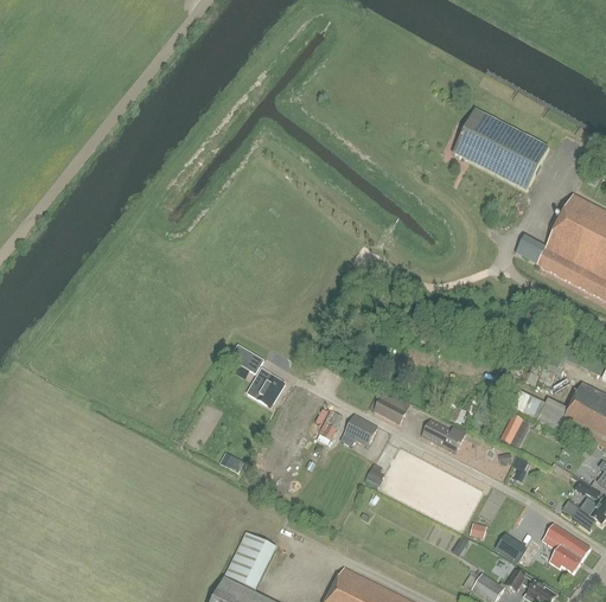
[(527,190),(548,146),(473,108),(452,151),(527,190)]
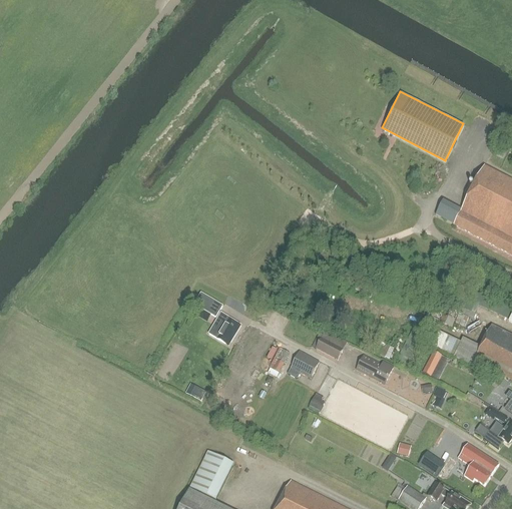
[(460,206),(452,221),(511,252),(511,177),(483,162),(460,206)]
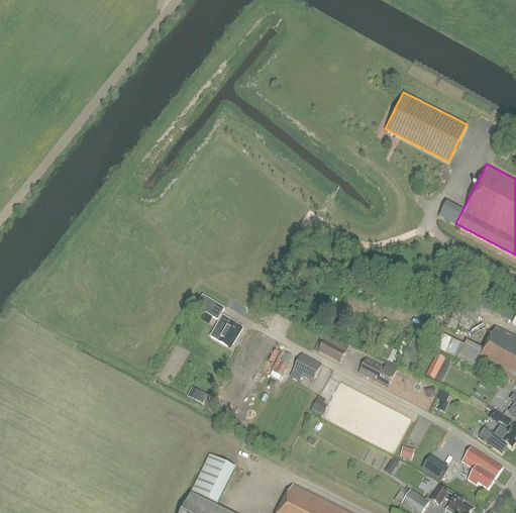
[(417,257),(428,262),(432,252),(421,247),(417,257)]
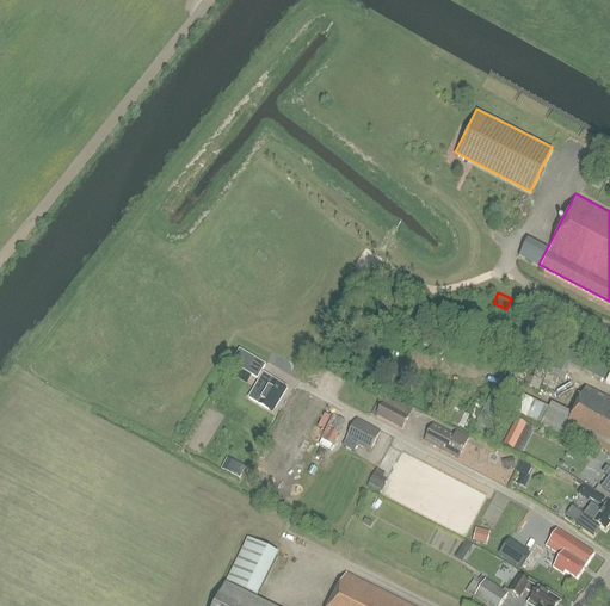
[(239,346),(230,359),(257,375),(264,360),(239,346)]
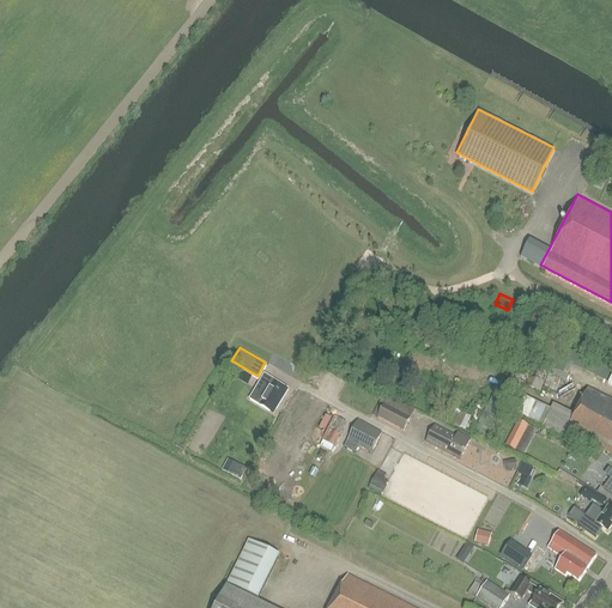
[(539,388),(550,364),(535,358),(525,382),(539,388)]
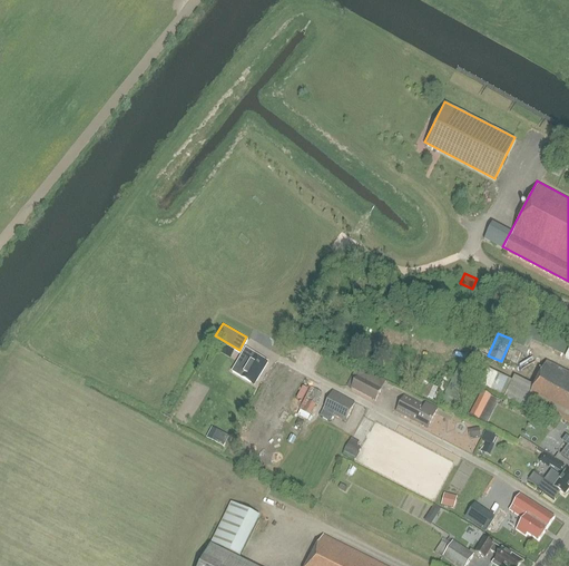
[(511,340),(509,344),(526,351),(528,347),(511,340)]
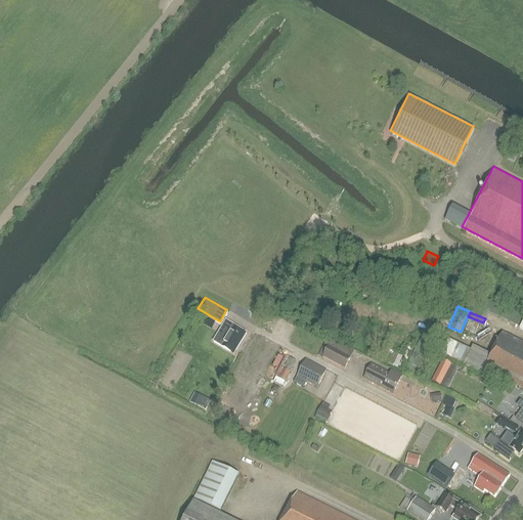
[(478,321),(468,317),(464,327),(474,332),(478,321)]
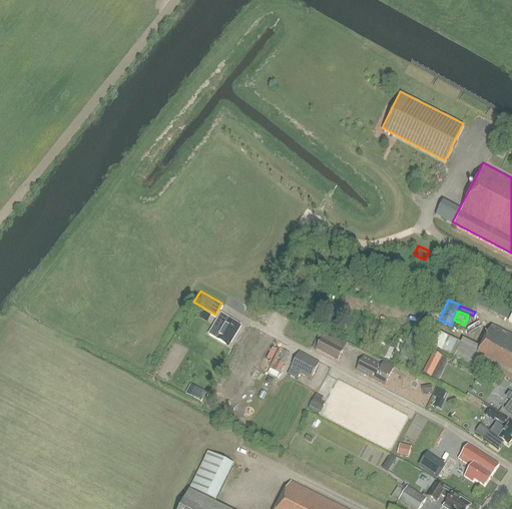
[(218,313),(207,331),(216,336),(217,335),(215,333),(225,317),(218,313)]
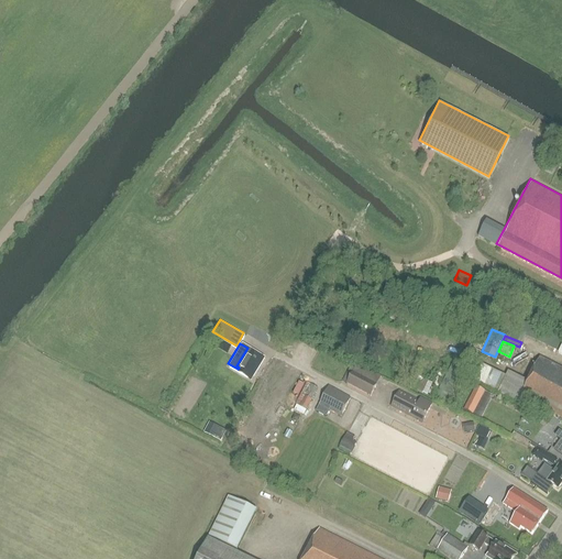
[(253,372),(264,354),(249,346),(248,348),(237,365),(239,368),(238,369),(246,374),(249,370),(253,372)]
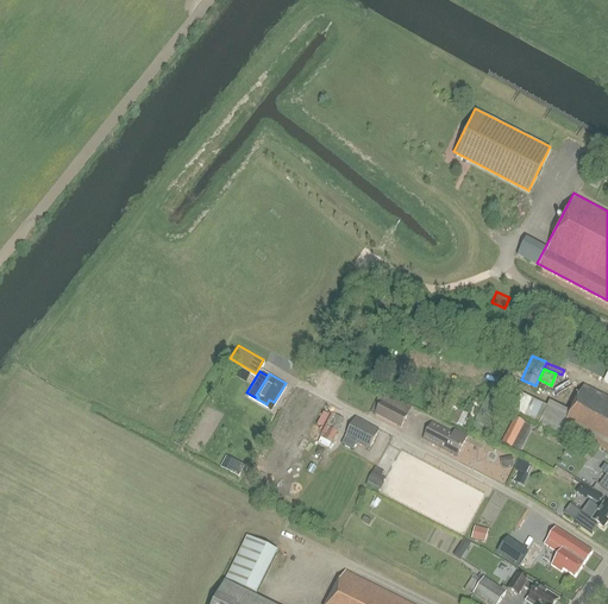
[(570,438),(574,431),(607,447),(607,395),(583,382),(570,409),(549,397),(546,403),(515,389),(507,406),(531,416),(538,420),(538,421),(570,438)]
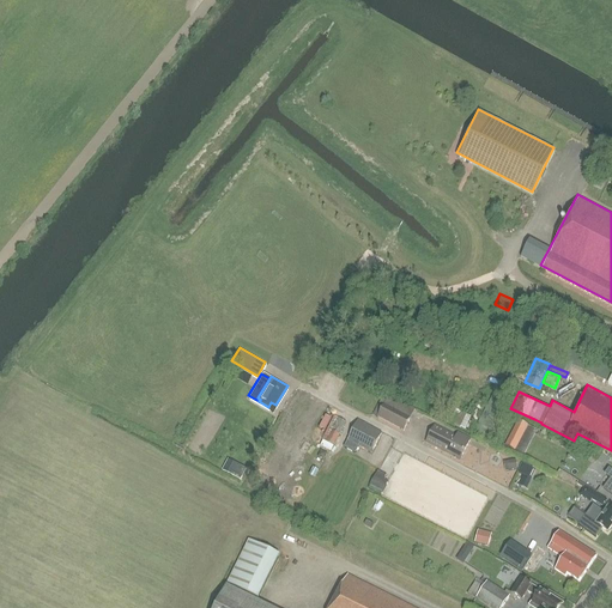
[(494,387),(471,429),(488,437),(509,396),(494,387)]
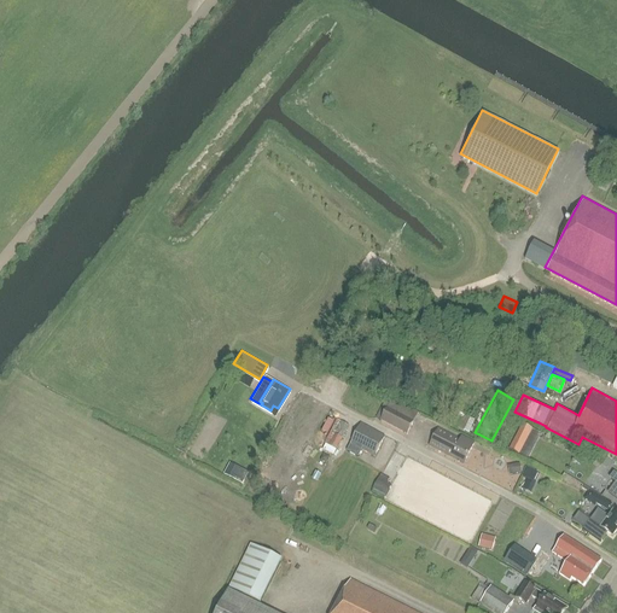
[(386,403),(379,418),(406,431),(412,419),(413,418),(408,415),(386,404),(386,403)]
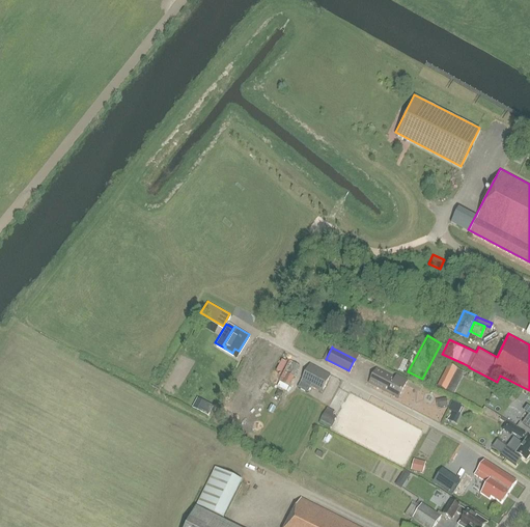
[(401,367),(407,357),(397,353),(393,363),(401,367)]
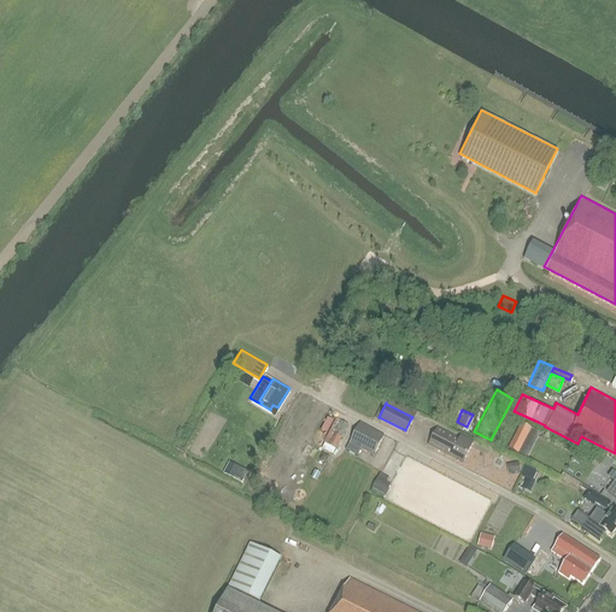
[(335,416),(323,439),(327,441),(333,431),(333,430),(339,418),(335,416)]
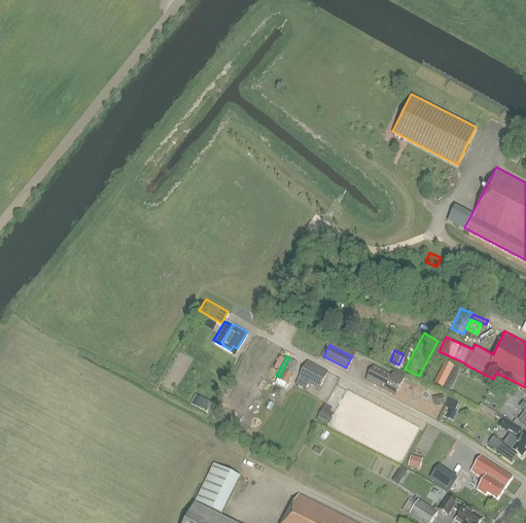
[(284,369),(290,372),(296,361),(289,357),(284,368),(284,369)]
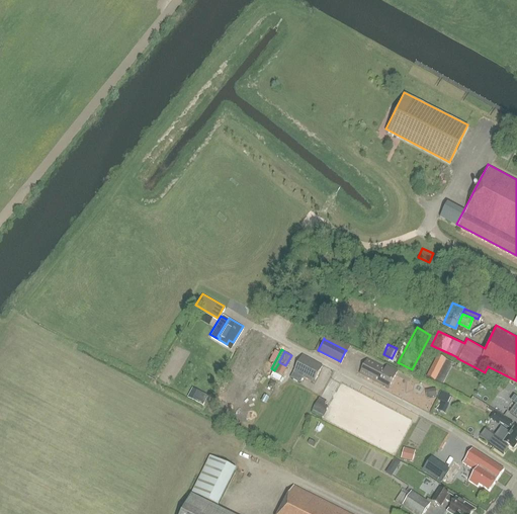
[(315,377),(321,359),(298,351),(291,369),(315,377)]
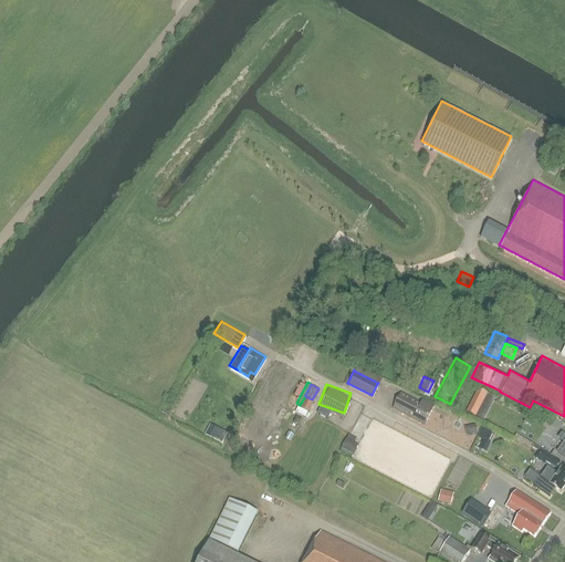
[(477,386),(466,408),(473,414),(485,391),(477,386)]
